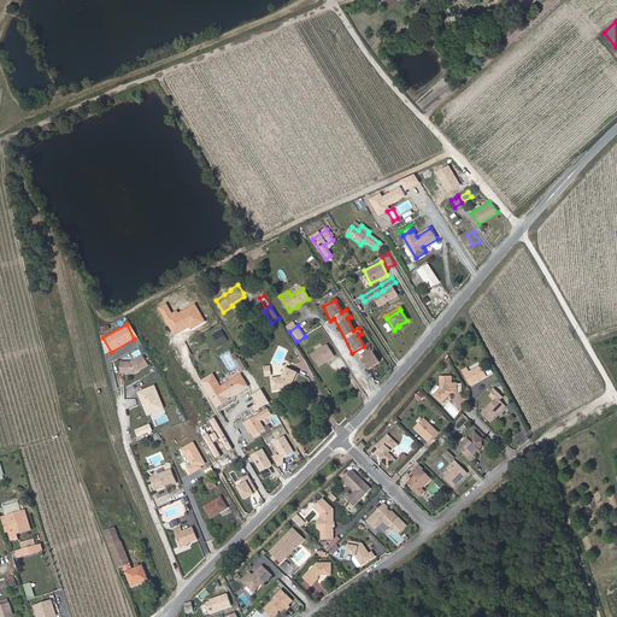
[(219,330),(212,334),(217,346),(224,342),(219,330)]
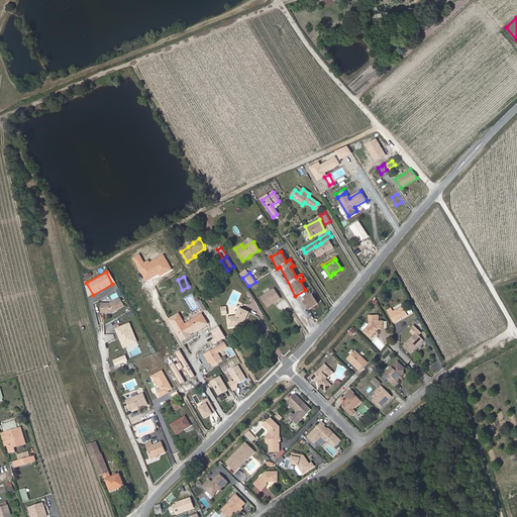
[(274,288),(259,297),(266,308),(281,299),(274,288)]
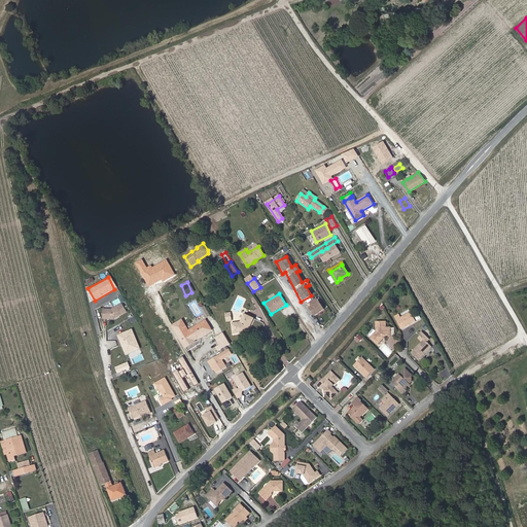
[(313,317),(324,309),(315,297),(305,306),(313,317)]
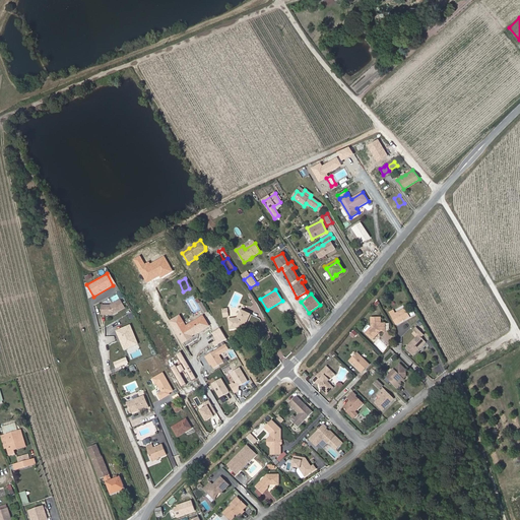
[(243,310),(242,310),(238,318),(229,319),(231,329),(245,327),(251,314),(243,310)]
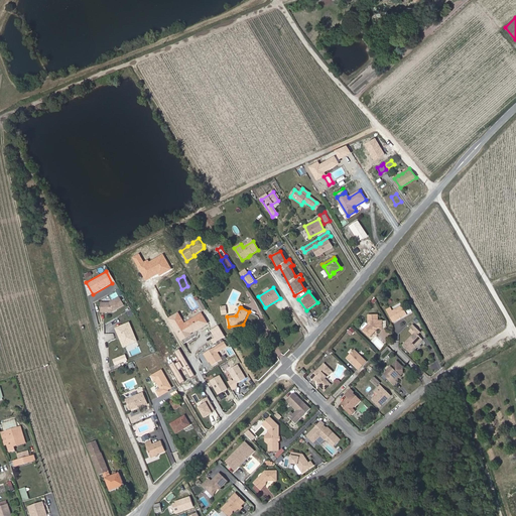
[(408,316),(403,307),(389,315),(394,325),(408,316)]
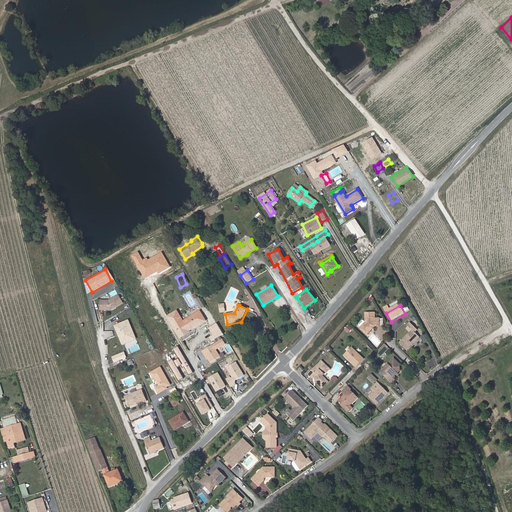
[(182,322),(187,332),(206,321),(200,311),(182,322)]
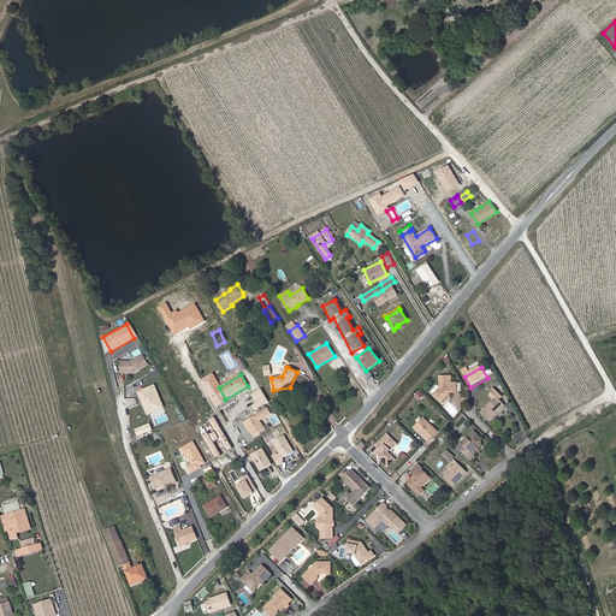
[(219,388),(212,375),(202,380),(218,407),(226,402),(225,400),(219,388)]
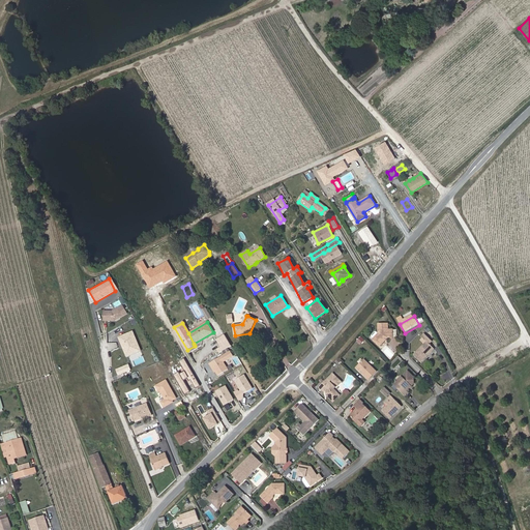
[(388,324),(379,324),(379,333),(374,340),(380,346),(389,337),(393,337),(393,329),(388,330),(388,324)]
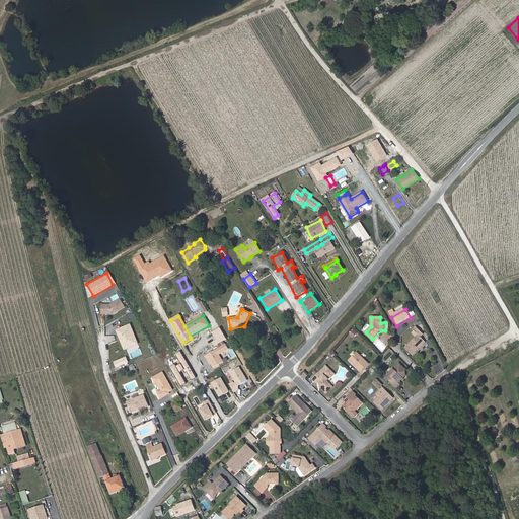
[(163,337),(168,332),(163,324),(158,327),(163,337)]
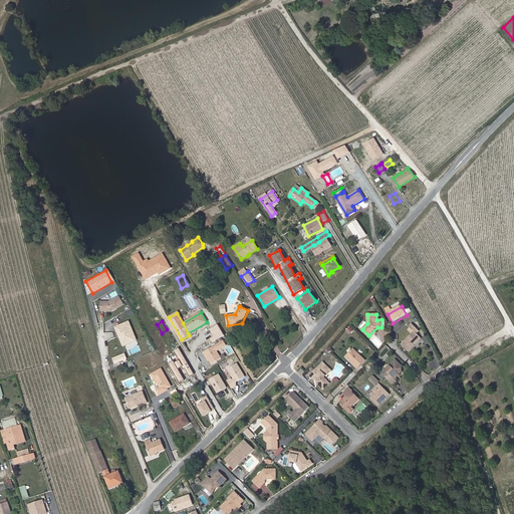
[(348,333),(353,329),(349,325),(345,330),(348,333)]
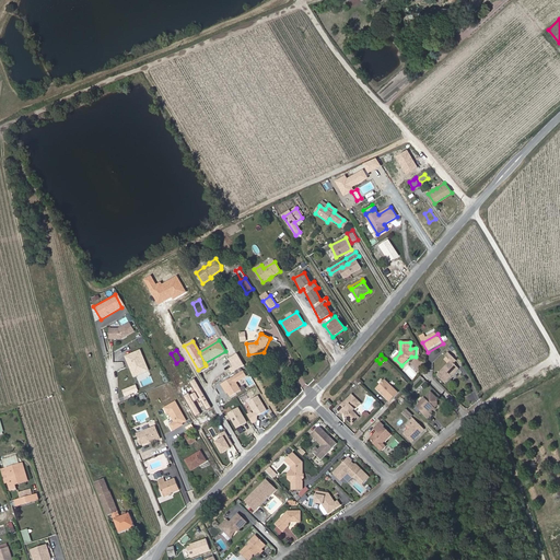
[(452,363),(439,376),(446,384),(459,371),(455,365),(457,363),(457,362),(450,354),(446,358),(452,363)]
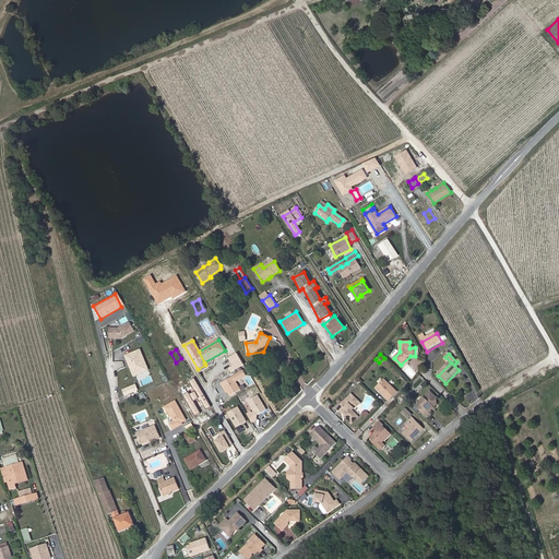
[(384,380),(376,389),(389,401),(397,393),(384,380)]
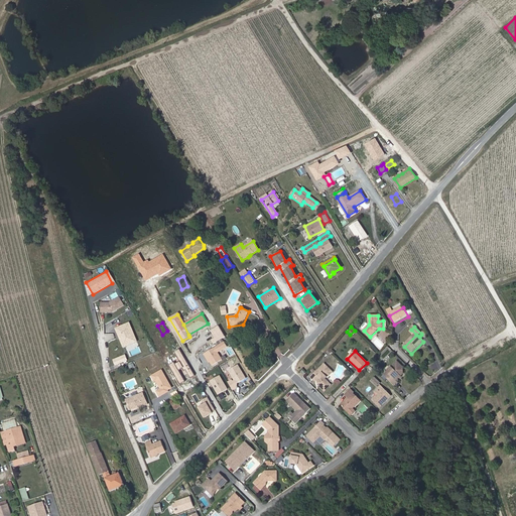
[(189,366),(182,353),(177,356),(178,358),(176,359),(180,366),(172,371),(177,379),(185,374),(182,370),(189,366)]
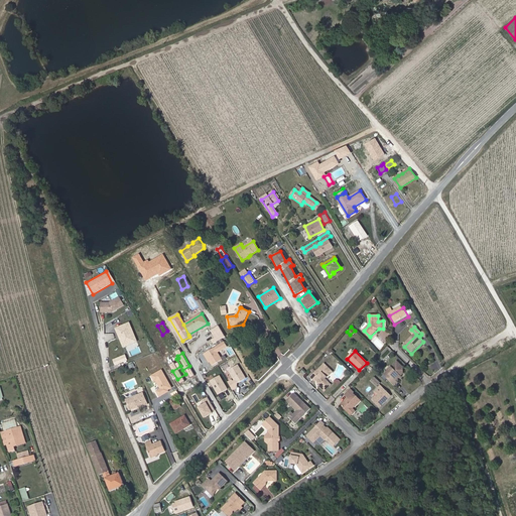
[(397,362),(384,375),(394,385),(397,382),(396,381),(403,374),(403,368),(397,362)]
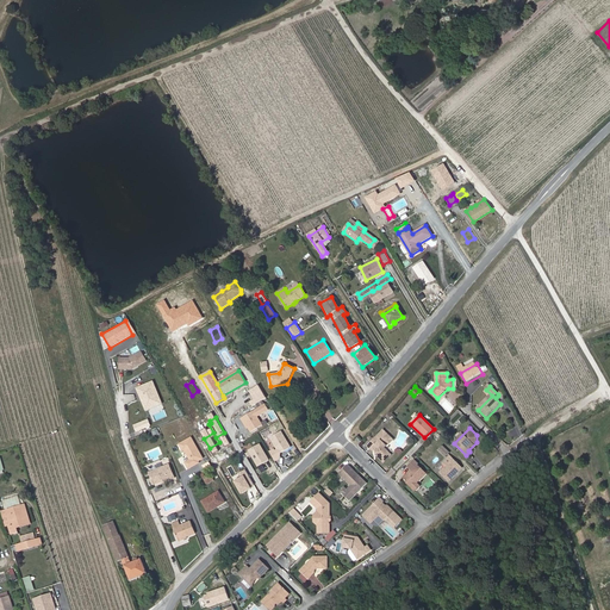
[(384,431),(368,446),(373,450),(374,448),(377,450),(375,452),(378,454),(378,458),(384,462),(391,455),(384,449),(392,440),(384,431)]
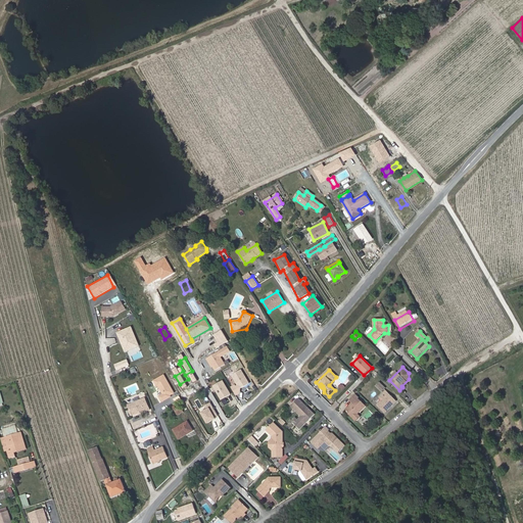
[(375,387),(380,393),(384,389),(379,384),(375,387)]
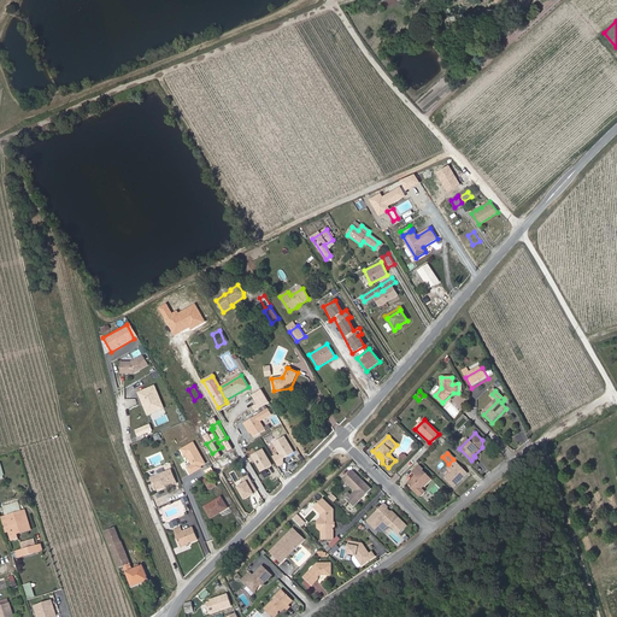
[(157,474),(171,468),(170,462),(154,468),(157,474)]
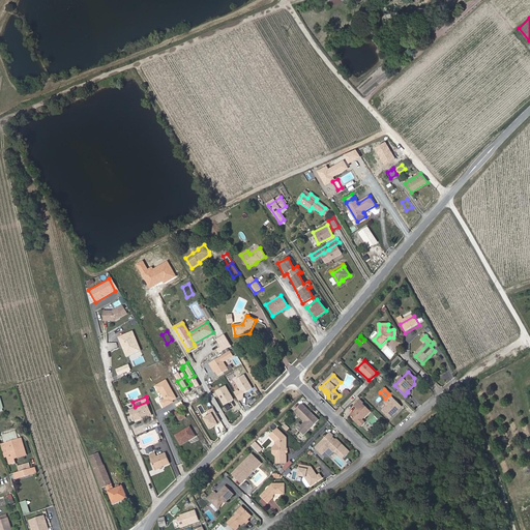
[(394,400),(382,411),(390,419),(402,407),(394,400)]
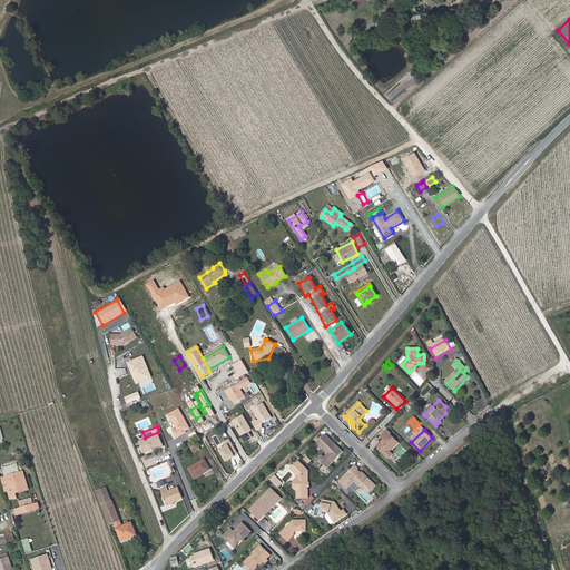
[(384,440),(376,448),(384,457),(397,443),(390,435),(391,434),(387,431),(381,436),(384,440)]
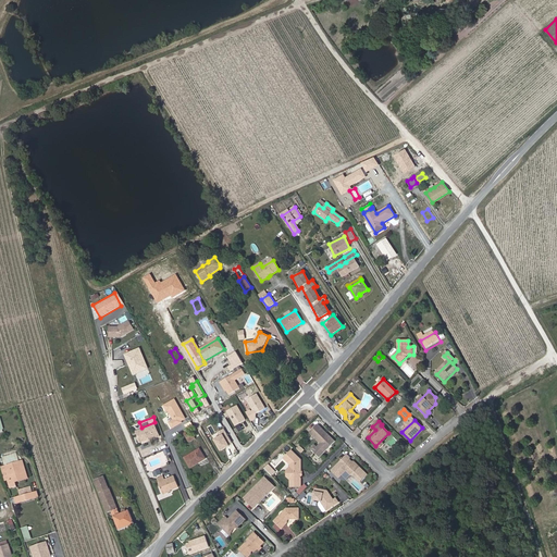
[(156,424),(137,432),(141,443),(156,437),(157,438),(160,436),(156,424)]
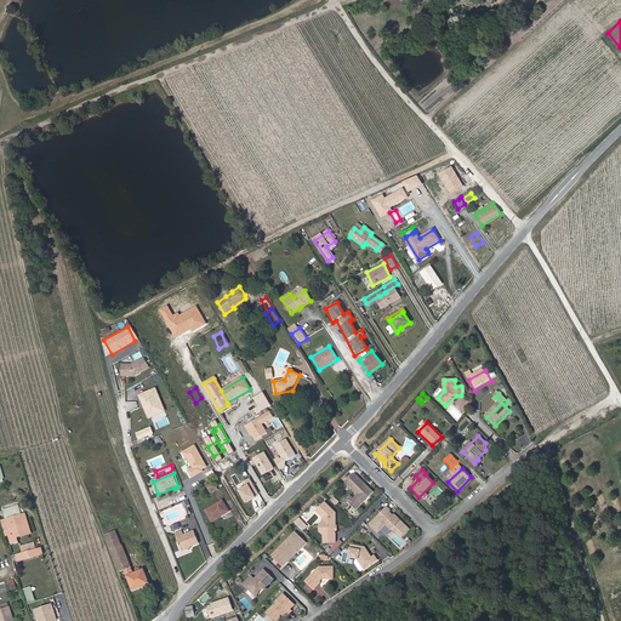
[(374,493),(354,473),(346,483),(364,502),(374,493)]
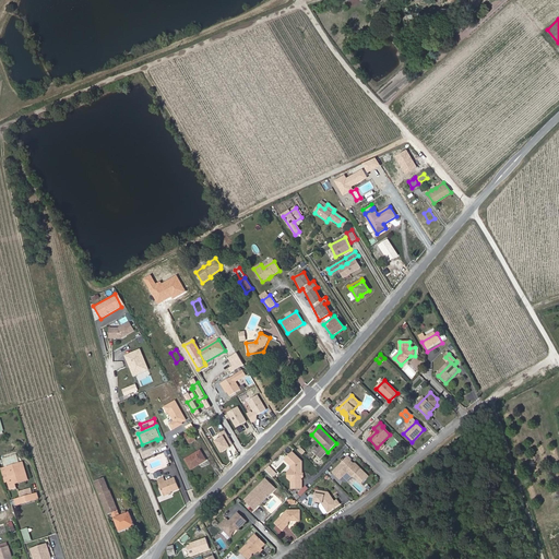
[(197,440),(192,433),(186,438),(190,444),(197,440)]
